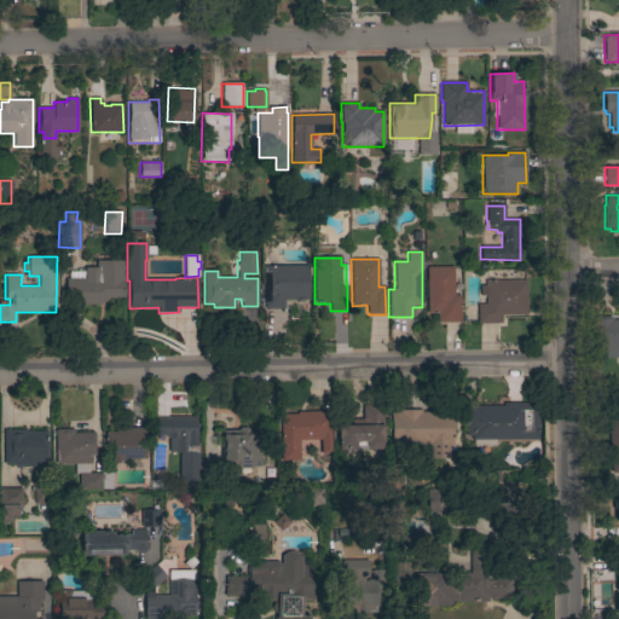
[(125,298),(105,298),(105,302),(102,302),(102,305),(79,305),(79,300),(65,300),(65,279),(69,279),(69,271),(85,271),(85,267),(96,267),(96,261),(125,261),(125,298)]
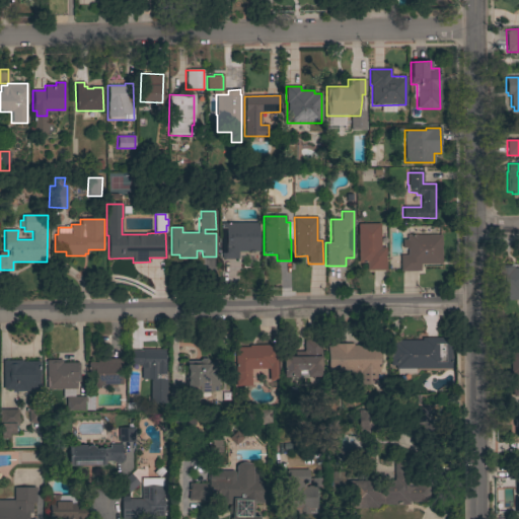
[(260,223),(260,251),(238,251),(238,258),(222,258),(221,223),(260,223)]
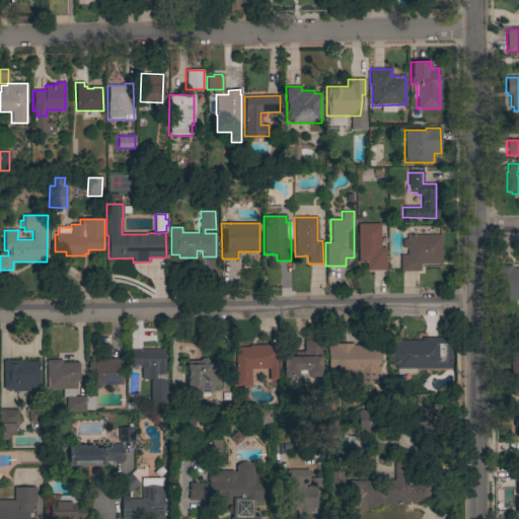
[(358,224),(379,224),(380,247),(385,247),(385,270),(366,270),(366,263),(358,263),(358,224)]
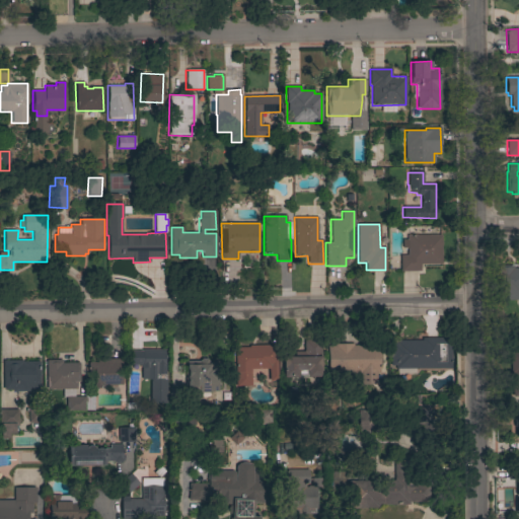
[(441,235),(441,264),(420,264),(420,271),(399,271),(399,255),(406,255),(406,247),(401,247),(401,239),(406,239),(406,235),(441,235)]
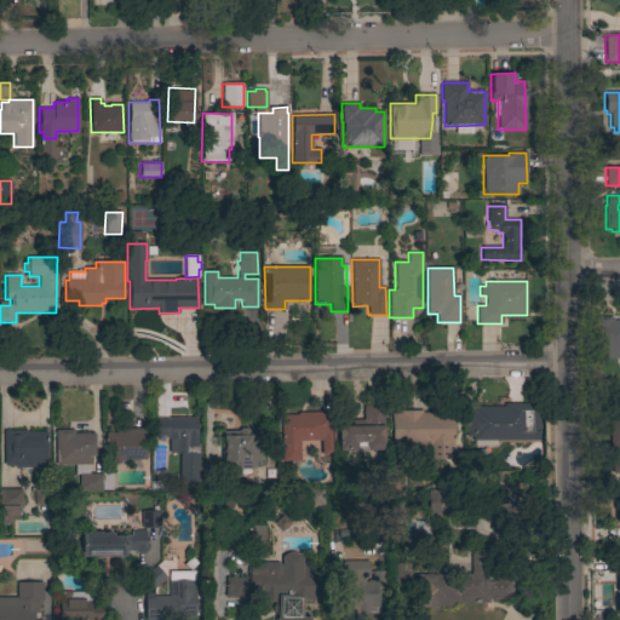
[(619,348),(618,348),(618,359),(593,359),(593,321),(619,321),(619,348)]
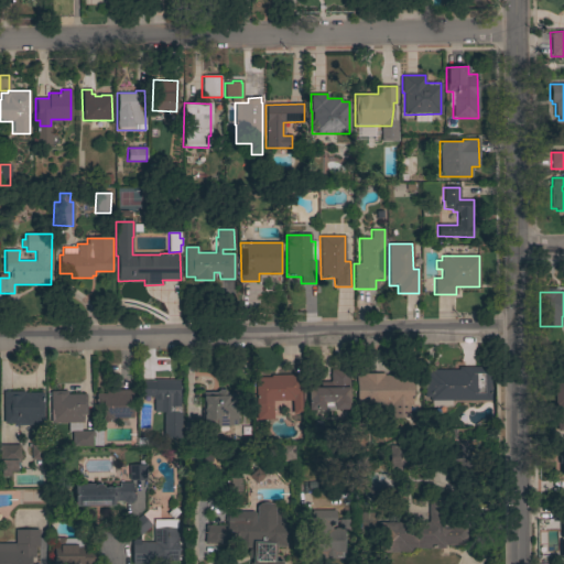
[(430,401),(430,397),(424,397),(424,370),(458,370),(458,367),(490,367),(490,400),(430,401)]
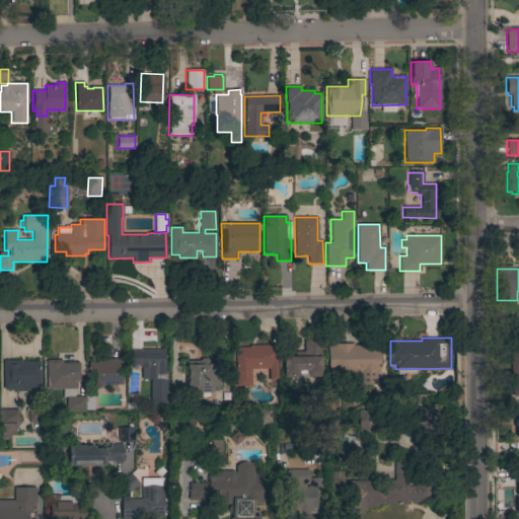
[(306,377),(306,370),(298,370),(298,377),(283,378),(283,357),(291,357),(291,352),(304,351),(303,341),(320,340),(321,377),(306,377)]
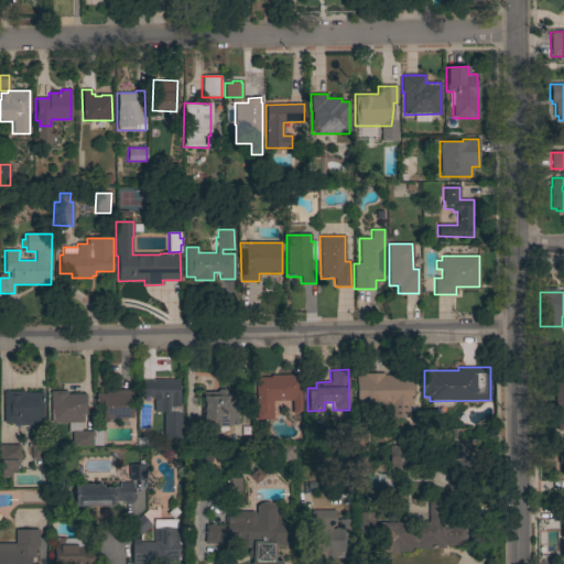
[(357,407),(356,376),(364,376),(364,373),(383,373),(383,376),(411,375),(412,405),(408,405),(409,418),(392,419),(391,405),(357,407)]
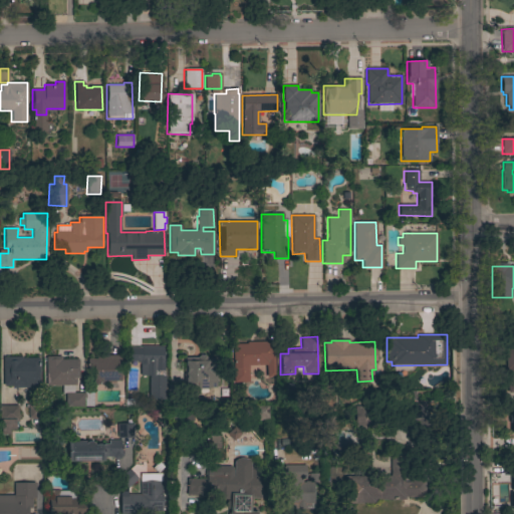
[(248,381),(233,382),(233,344),(246,343),(246,341),(274,341),(274,374),(266,374),(266,365),(248,365),(248,381)]
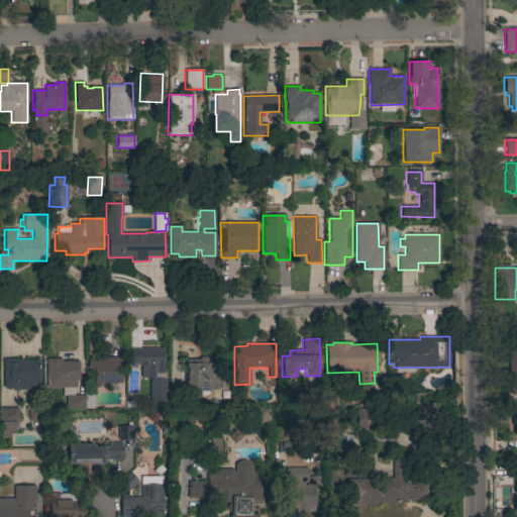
[(165,348),(165,373),(166,373),(166,402),(149,402),(149,378),(141,378),(141,366),(139,366),(139,364),(130,364),(130,348),(142,349),(142,348),(165,348)]
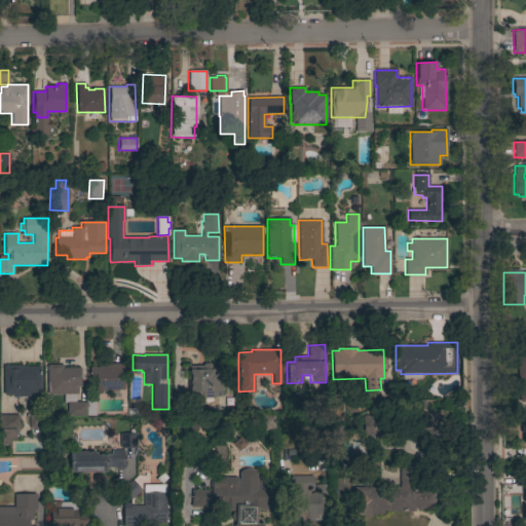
[(525,402),(519,403),(519,378),(517,378),(517,358),(525,358),(525,402)]
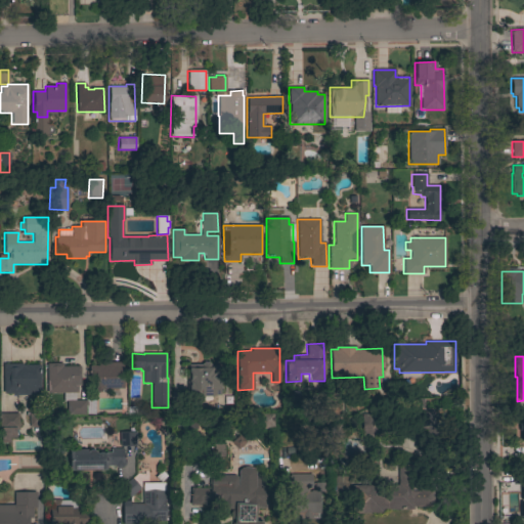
[(101,389),(101,392),(94,392),(94,388),(95,388),(95,378),(89,378),(89,365),(98,365),(98,362),(123,362),(124,389),(101,389)]
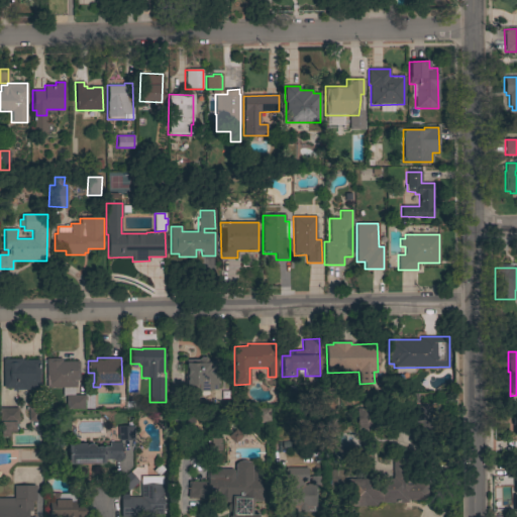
[(3,359),(22,358),(22,360),(38,359),(39,389),(12,390),(12,388),(3,388),(3,359)]
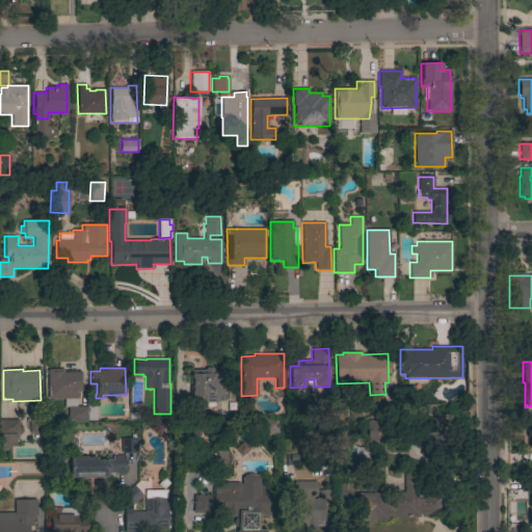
[(81,391),(78,391),(78,398),(76,398),(76,406),(86,406),(86,422),(68,422),(68,406),(64,406),(64,398),(48,399),(47,369),(63,369),(63,372),(81,372),(81,391)]
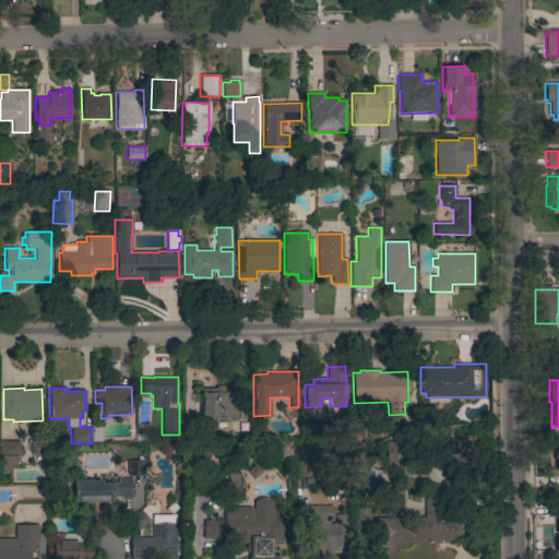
[(227,421),(227,423),(201,423),(202,389),(235,389),(235,421),(227,421)]
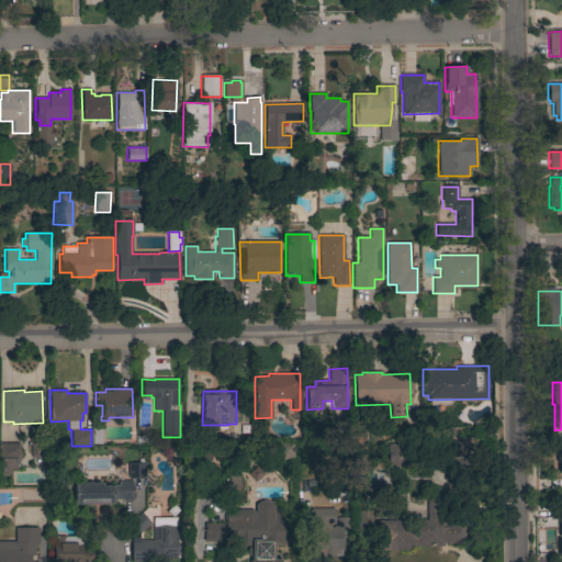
[(201,420),(200,439),(182,438),(183,420),(201,420)]
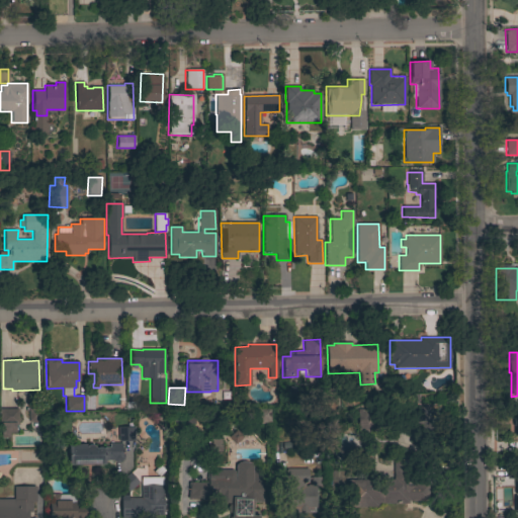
[(84,394),(93,395),(93,409),(84,409),(84,394)]
